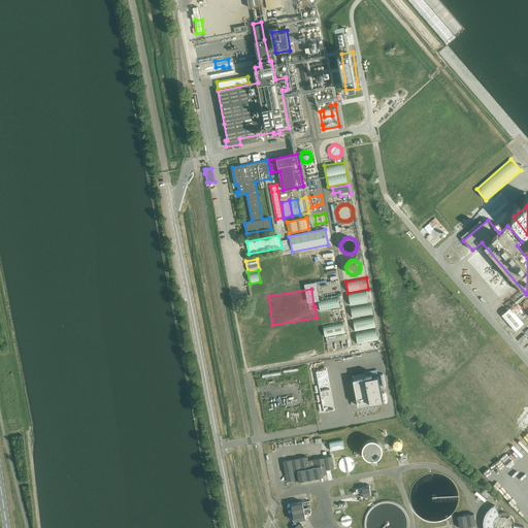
[(349,294),(351,305),(370,301),(368,290),(349,294)]
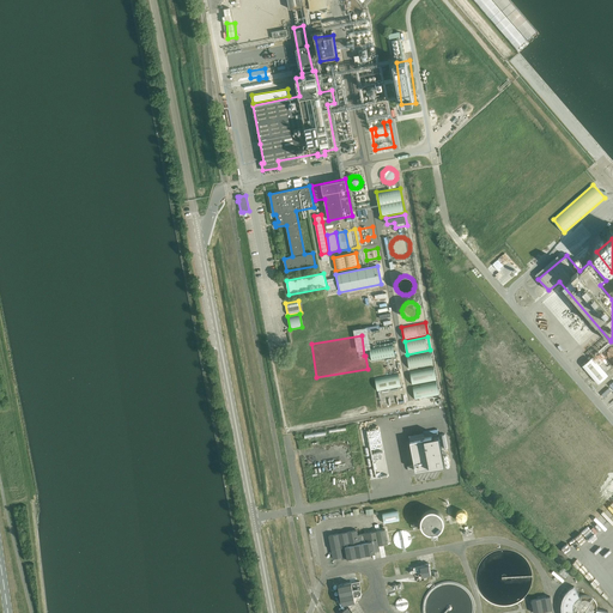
[(369,349),(371,360),(395,357),(393,344),(369,349)]
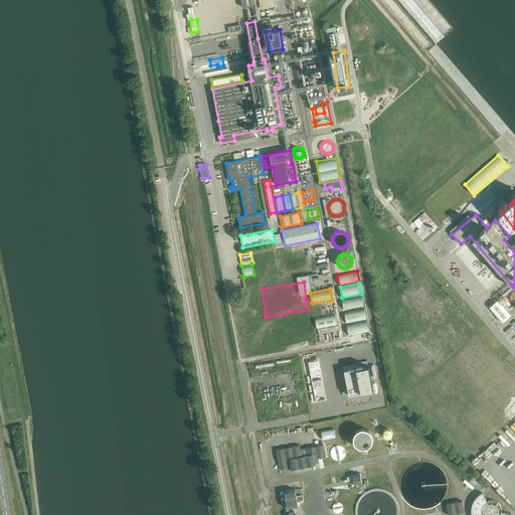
[(342,299),(344,310),(364,306),(362,295),(342,299)]
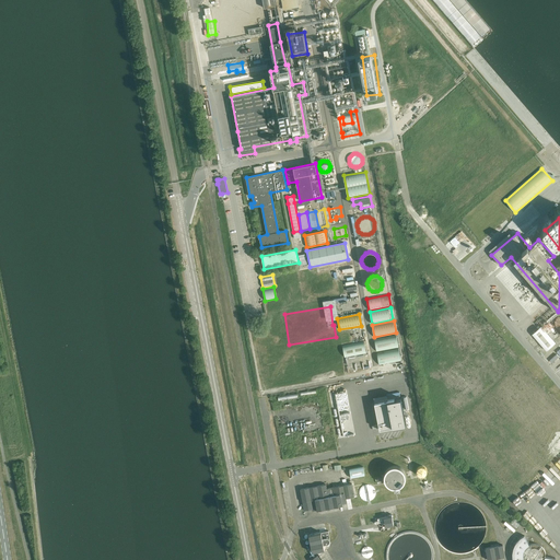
[(532,334),(546,351),(556,342),(541,326),(532,334)]
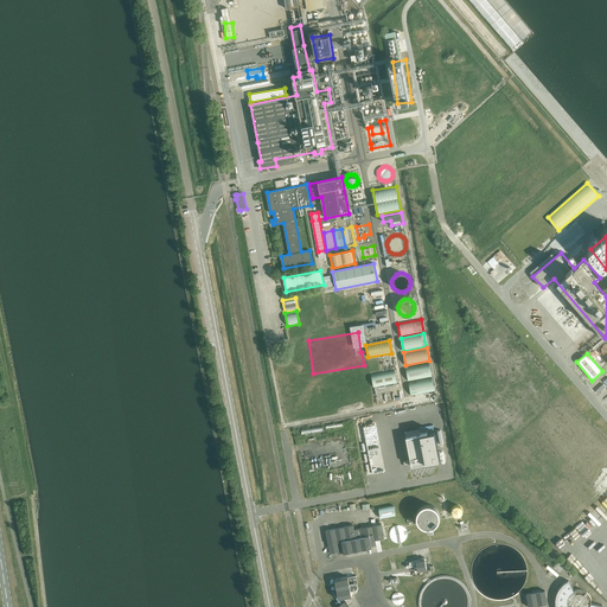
[(406,368),(408,381),(432,377),(429,364),(406,368)]
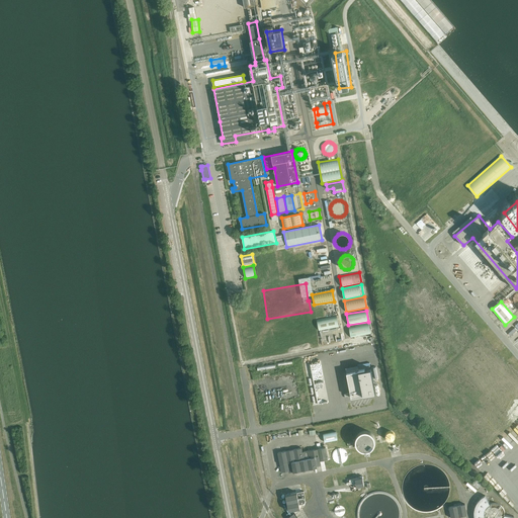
[(339,327),(337,316),(317,320),(319,331),(339,327)]
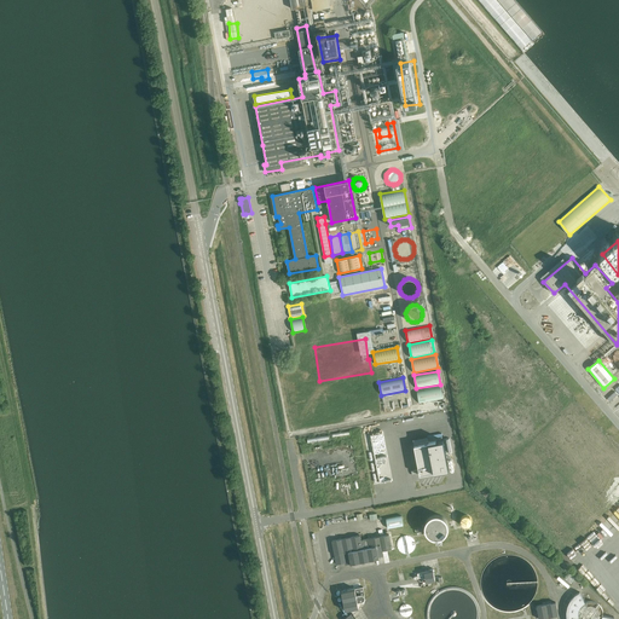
[(417,391),(420,404),(444,399),(440,386),(417,391)]
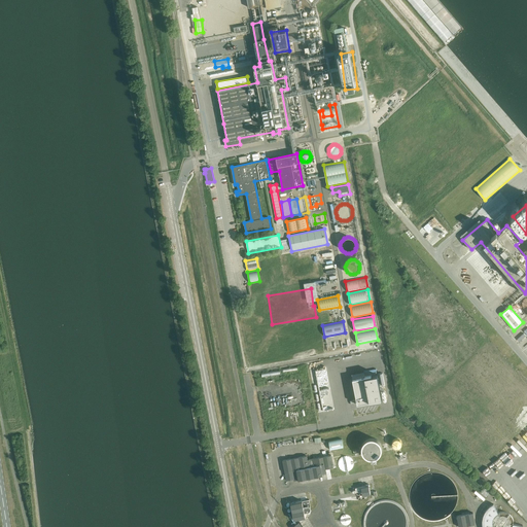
[(314,380),(319,411),(335,409),(331,387),(327,387),(325,367),(315,369),(315,370),(314,370),(315,380),(314,380)]
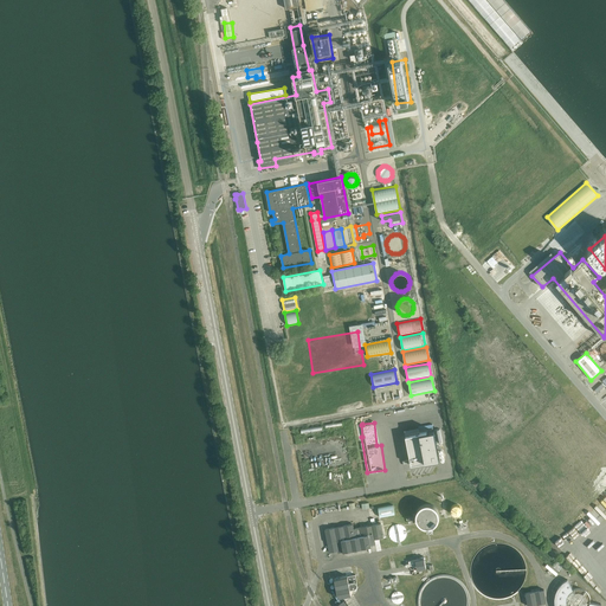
[(427,431),(399,436),(404,465),(433,459),(427,431)]
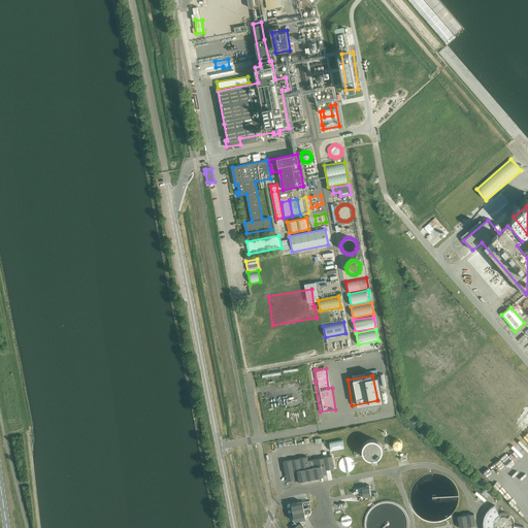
[(330,441),(332,451),(345,448),(343,438),(330,441)]
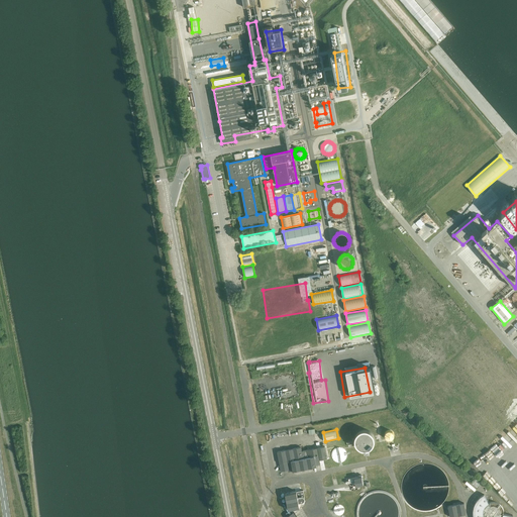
[(394,436),(394,435),(394,434),(394,433),(393,432),(391,431),(390,430),(389,430),(388,430),(387,431),(386,431),(385,433),(385,434),(384,435),(385,437),(386,438),(387,439),(388,440),(389,440),(390,440),(391,440),(392,439),(393,439),(393,438),(394,437),(394,436)]
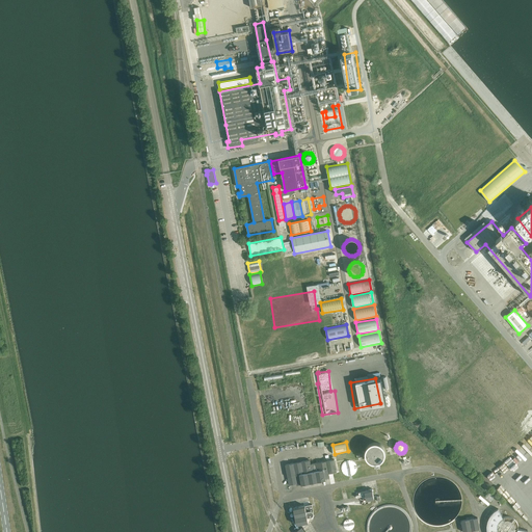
[(386,456),(386,455),(386,453),(384,451),(383,449),(382,448),(381,447),(379,446),(377,445),(375,445),(373,445),(371,446),(369,447),(368,448),(367,449),(366,451),(365,453),(365,454),(365,456),(366,458),(367,460),(368,461),(369,462),(371,463),(373,464),(375,464),(376,464),(378,464),(380,463),(382,462),(383,460),(384,458),(386,456)]
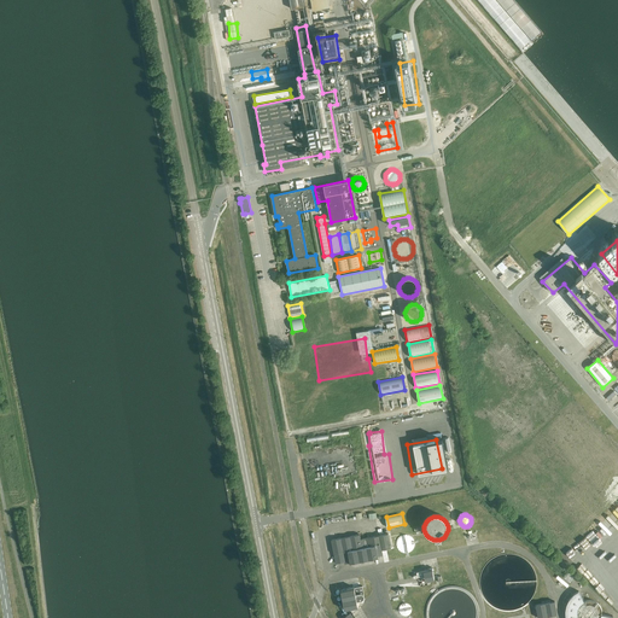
[(331,540),(336,564),(383,554),(382,549),(391,548),(389,534),(361,540),(360,535),(331,540)]
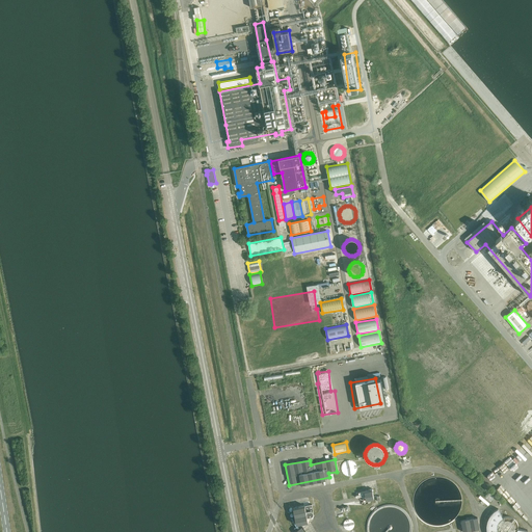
[(356,471),(356,469),(356,468),(356,466),(355,464),(354,463),(353,461),(351,461),(350,460),(349,460),(347,460),(346,461),(344,461),(343,463),(342,464),(342,466),(341,467),(341,469),(341,470),(341,471),(342,473),(343,474),(344,475),(346,476),(348,477),(349,477),(351,476),(353,475),(354,475),(355,474),(356,472),(356,471)]
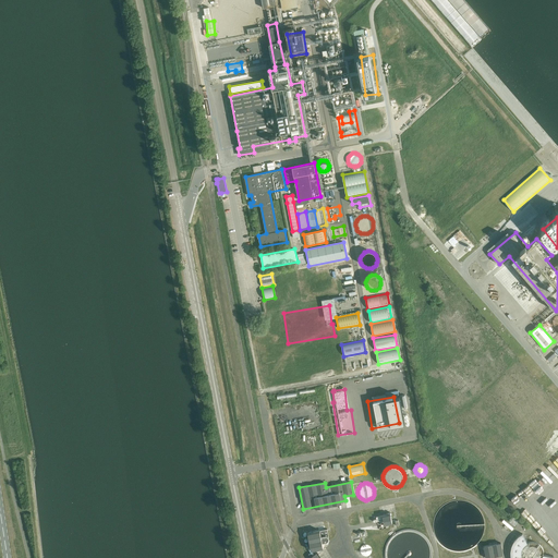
[(380,520),(381,525),(392,523),(390,512),(387,513),(387,514),(376,517),(376,519),(374,519),(374,522),(377,521),(380,520)]
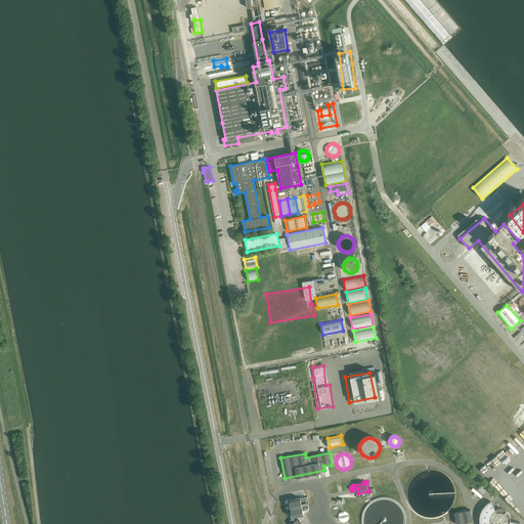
[(484,485),(479,490),(484,494),(488,489),(484,485)]
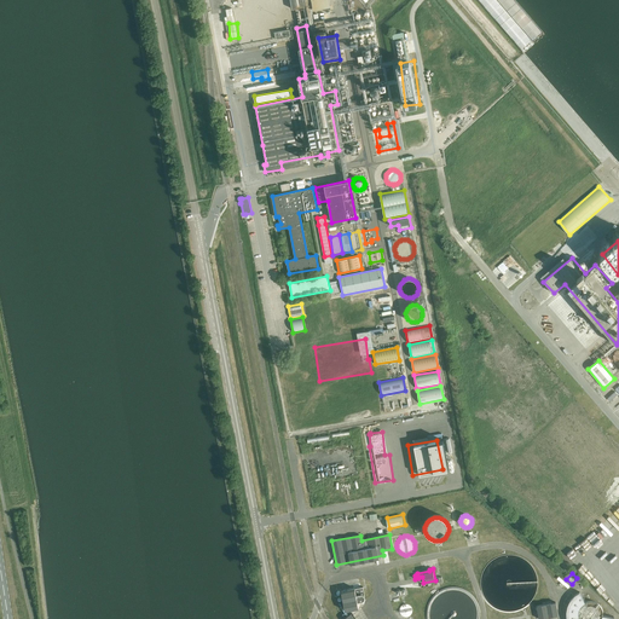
[(560,576),(559,578),(568,588),(571,585),(560,576)]
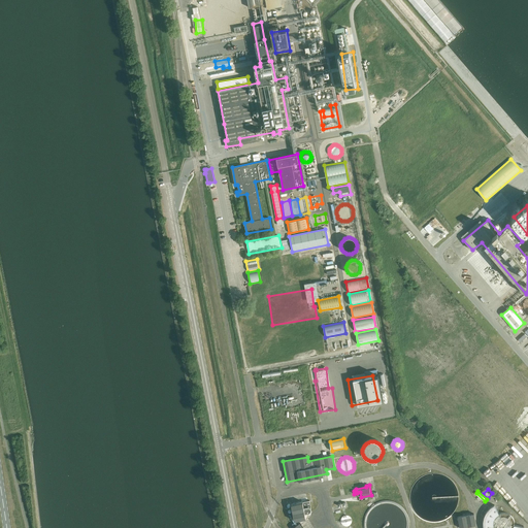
[(308,506),(307,506),(304,507),(303,502),(291,504),(294,521),(306,519),(305,514),(309,513),(309,512),(310,512),(311,510),(311,509),(311,508),(310,507),(310,506),(309,506),(308,506)]
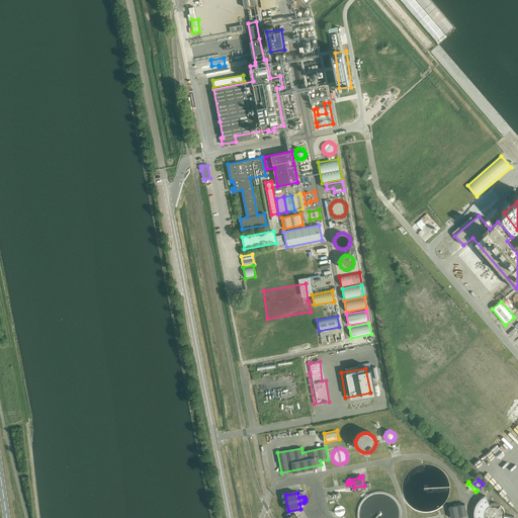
[(490,505),(489,505),(484,496),(482,496),(481,497),(480,499),(479,500),(478,501),(477,502),(476,503),(476,504),(475,506),(475,507),(473,507),(473,509),(473,510),(473,511),(473,512),(473,514),(473,516),(473,517),(513,517),(514,517),(503,515),(503,514),(503,513),(503,512),(503,511),(503,510),(502,509),(502,508),(501,507),(500,506),(499,505),(498,505),(497,504),(496,504),(495,504),(494,504),(493,504),(492,504),(491,504),(490,505)]
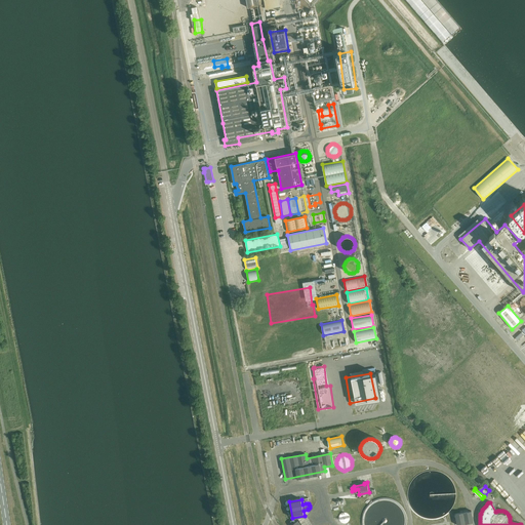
[(456,524),(457,524),(470,523),(474,522),(472,511),(455,514),(456,524)]
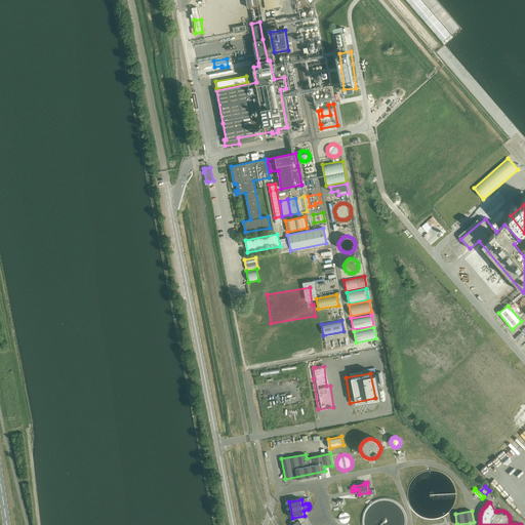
[(350,519),(350,518),(350,517),(350,516),(349,514),(347,513),(345,513),(344,513),(342,513),(341,513),(340,514),(339,516),(339,517),(338,518),(339,520),(340,521),(341,523),(342,523),(344,523),(345,523),(346,523),(347,523),(348,522),(349,521),(350,520),(350,519)]
